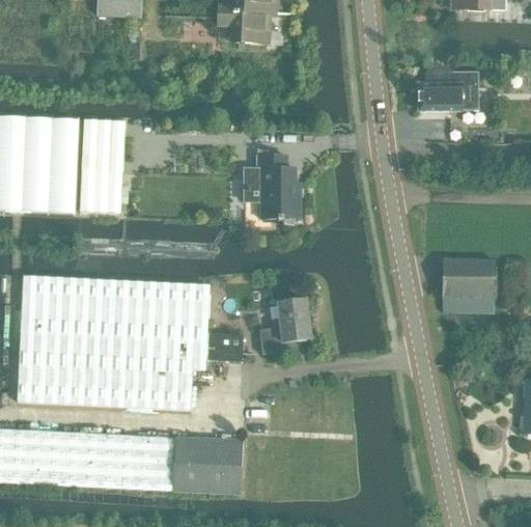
[(98,0),(98,14),(139,16),(140,0),(98,0)]
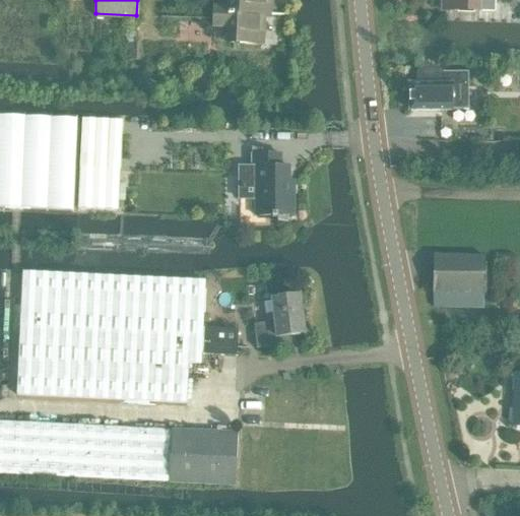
[(226,39),(247,40),(263,40),(263,28),(264,10),(269,10),(270,0),(228,0),(228,4),(215,3),(213,22),(228,22),(226,39)]
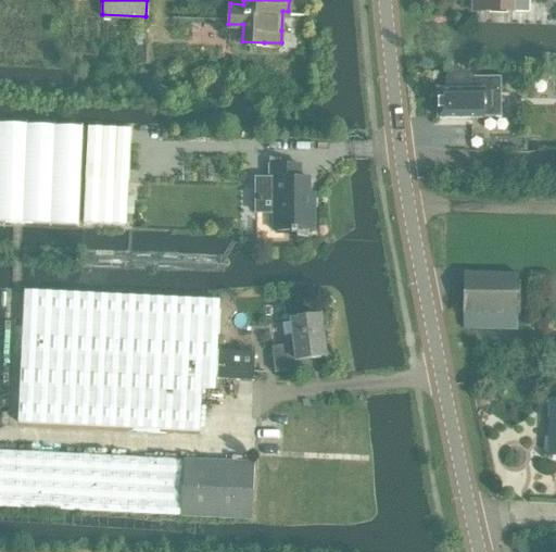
[(474,0),(474,8),(513,9),(529,9),(529,0),(474,0)]
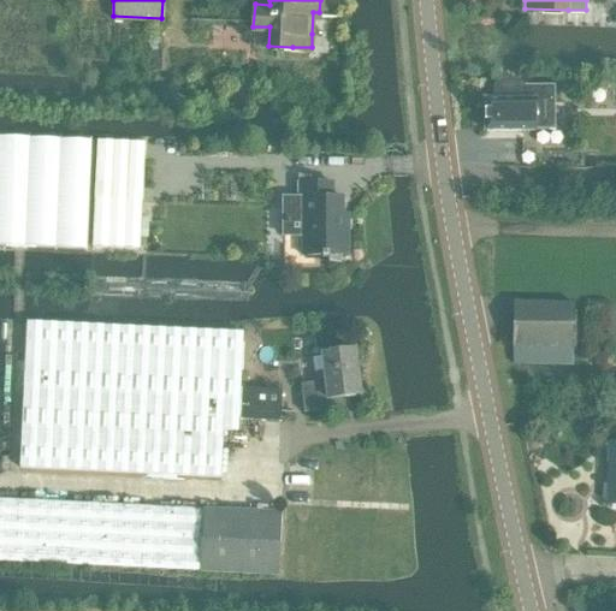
[(153,47),(152,67),(165,67),(166,47),(160,47),(153,47)]
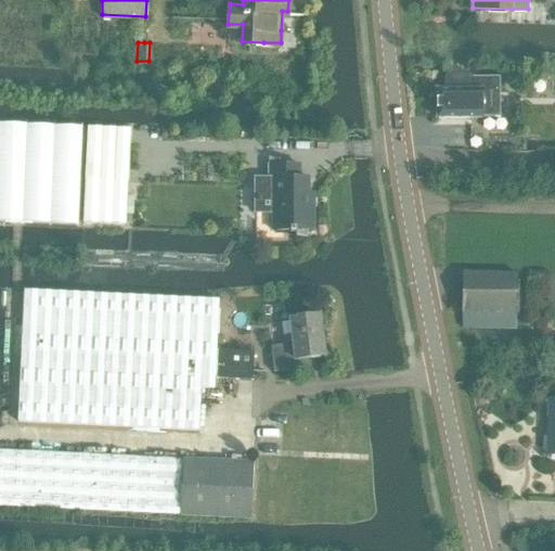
[(444,86),(437,86),(437,107),(437,114),(499,114),(499,73),(469,74),(467,69),(452,69),(444,77),(444,86)]
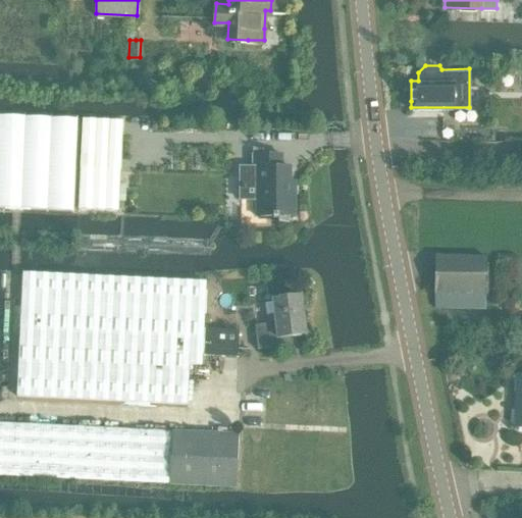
[(0,112),(0,205),(73,208),(76,115),(0,112)]
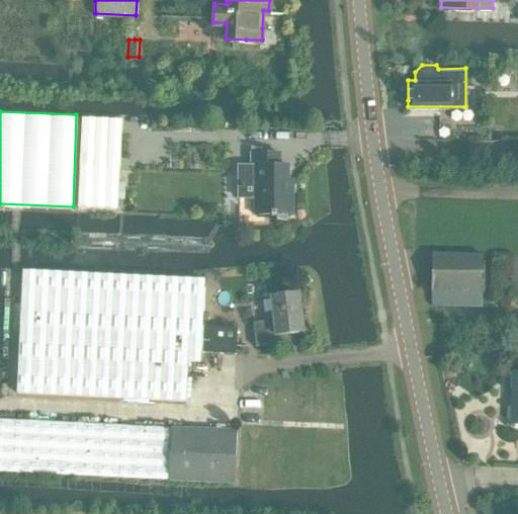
[(79,205),(117,207),(121,117),(82,115),(79,205)]
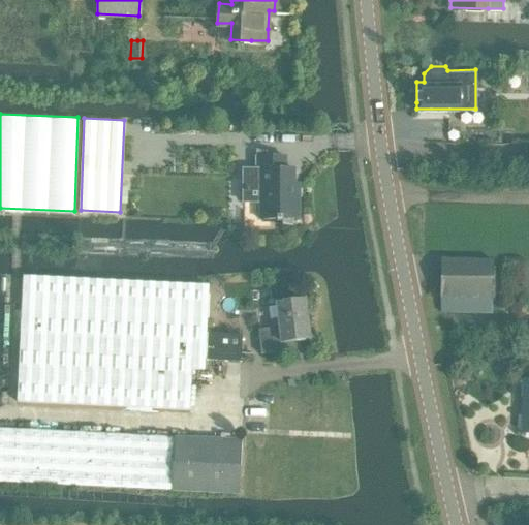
[(500,125),(500,142),(514,142),(514,125),(500,125)]
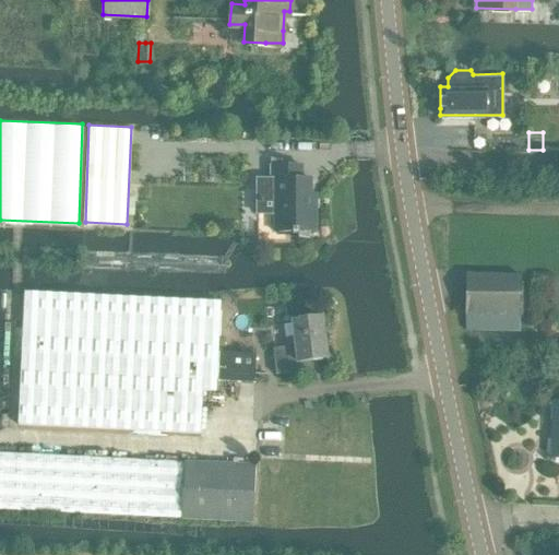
[(271,176),(257,176),(257,212),(274,212),(274,229),(293,229),(293,231),(297,231),(297,229),(317,229),(317,205),(311,205),(311,177),(302,177),(302,163),(271,163),(271,176)]
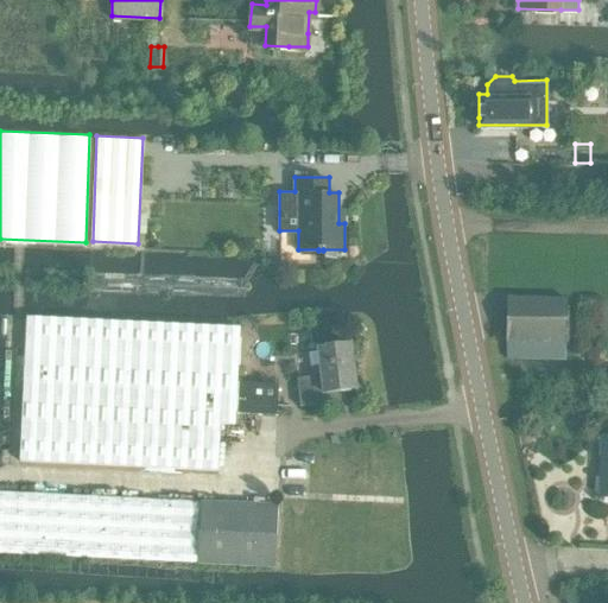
[(508,296),(508,327),(508,338),(565,340),(567,297),(508,296)]
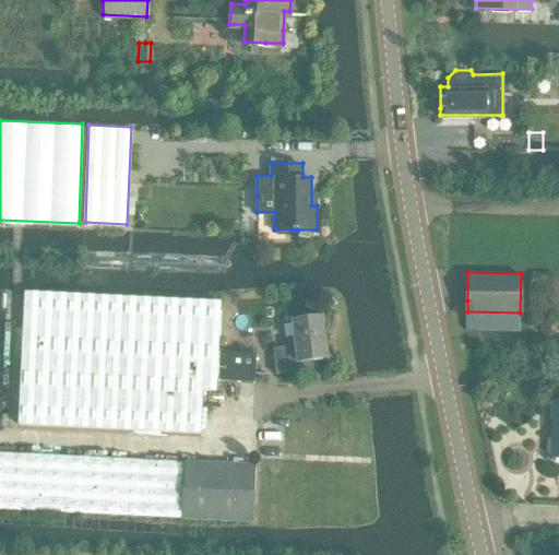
[(221,300),(25,291),(19,423),(201,432),(203,389),(216,389),(217,378),(218,351),(221,300)]
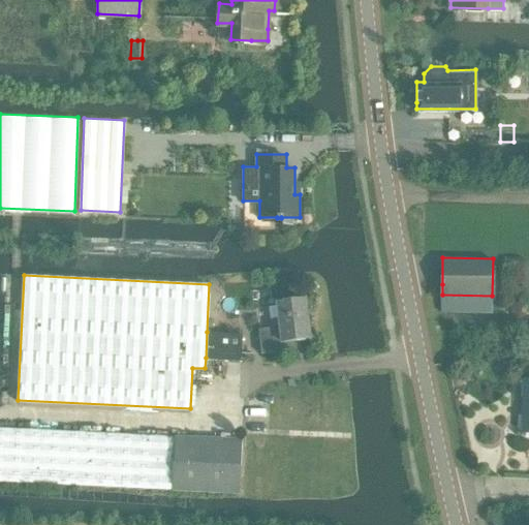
[(261,350),(293,347),(292,338),(310,336),(305,297),(277,300),(279,325),(259,327),(261,350)]
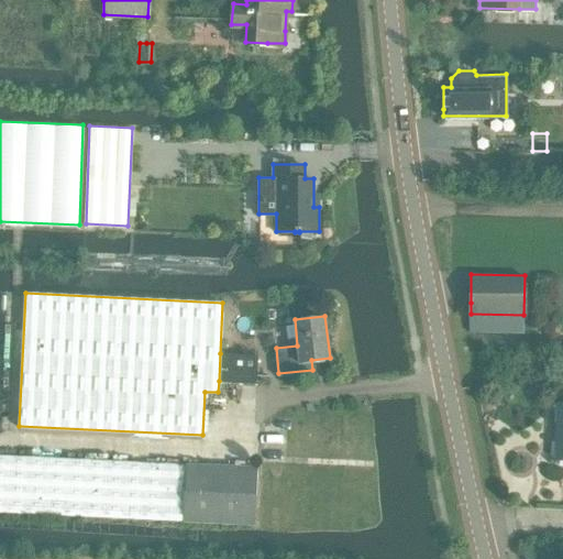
[(257,383),(258,354),(220,353),(219,381),(257,383)]
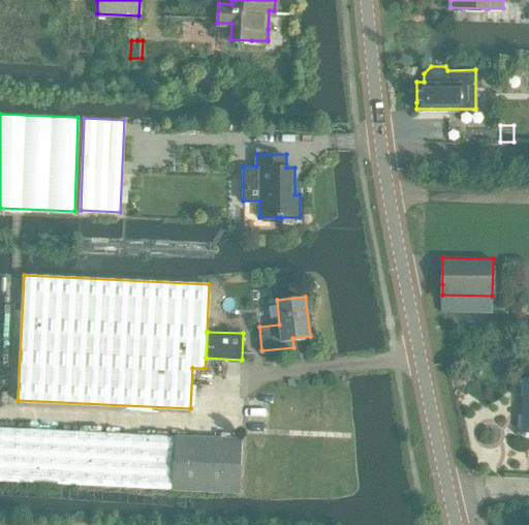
[(41,430),(0,428),(0,482),(69,485),(173,489),(175,436),(41,430)]
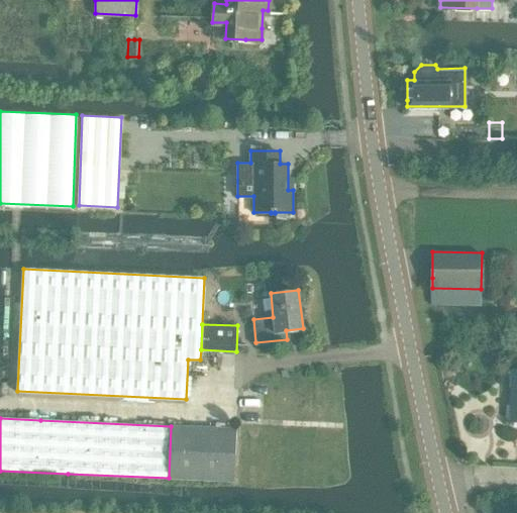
[(235,428),(171,426),(169,478),(233,481),(235,428)]
